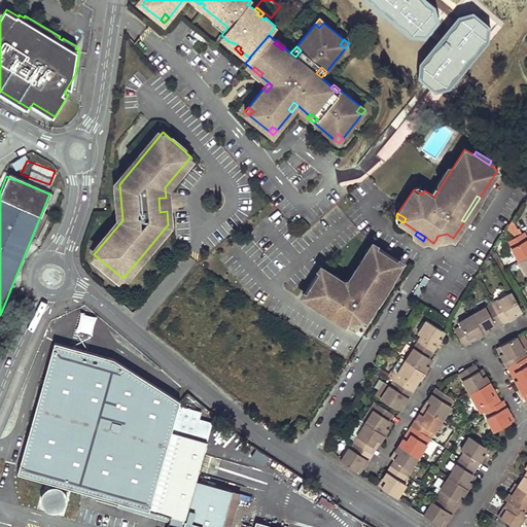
[(510,240),(526,272),(526,235),(525,232),(523,233),(510,240)]
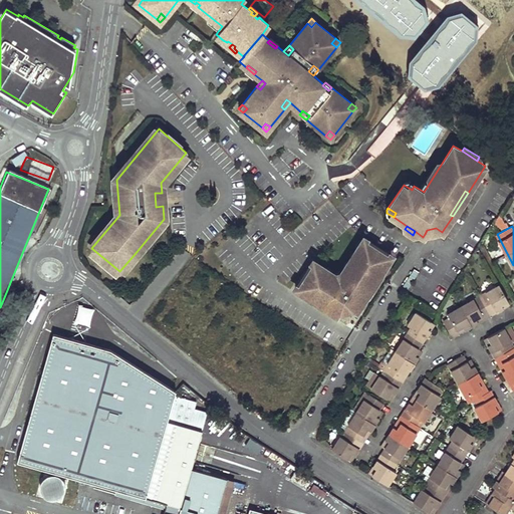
[(313,261),(295,288),(338,315),(339,314),(342,310),(349,308),(353,311),(355,312),(392,256),(363,238),(341,273),(334,274),(313,261)]
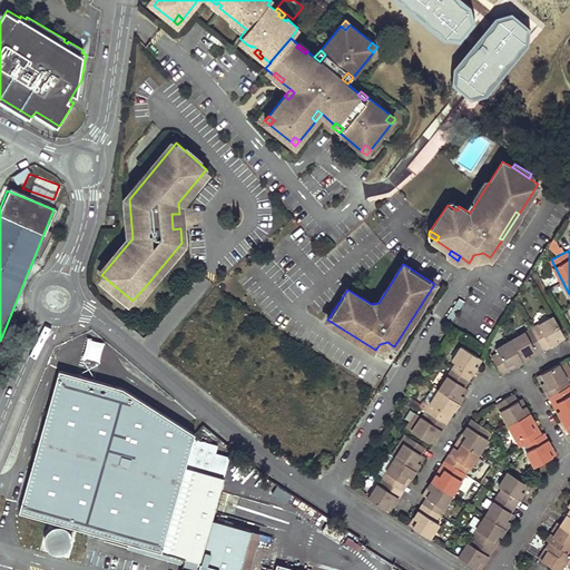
[(513,362),(516,366),(529,359),(527,354),(542,346),(544,350),(559,342),(557,337),(564,334),(553,315),(538,324),(540,328),(534,332),(532,327),(511,340),(497,349),(499,353),(491,356),(501,374),(509,370),(507,365),(513,362)]
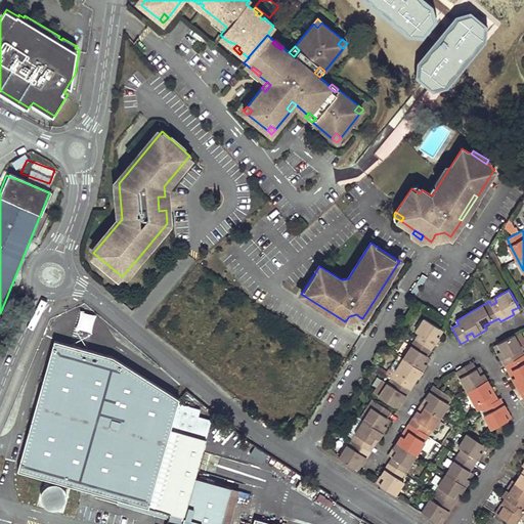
[(486,330),(500,321),(498,318),(484,325),(486,330)]
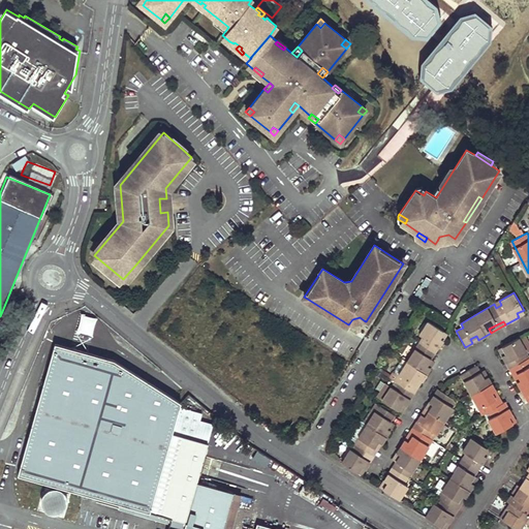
[(382,401),(398,410),(402,403),(407,405),(414,394),(410,391),(418,378),(423,381),(430,369),(426,366),(431,359),(442,340),(439,339),(443,332),(428,322),(419,335),(424,338),(421,343),(408,363),(395,382),(398,384),(394,390),(391,387),(382,401)]
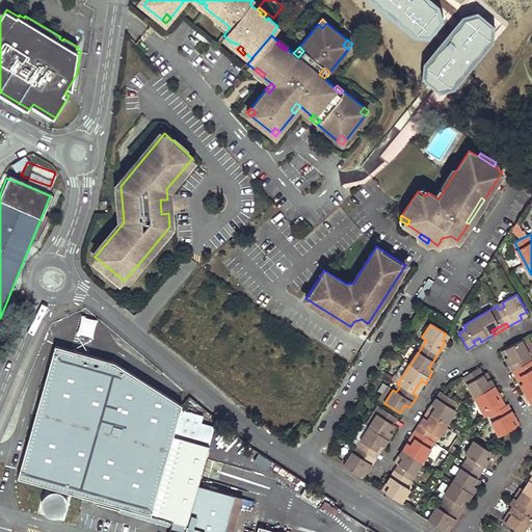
[(522,382),(526,391),(529,389),(531,394),(531,361),(531,362),(527,354),(530,352),(523,339),(506,348),(510,354),(507,356),(514,370),(517,369),(525,380),(522,382)]
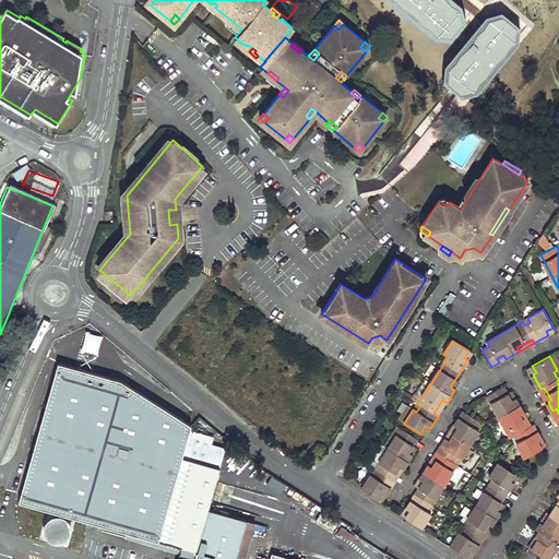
[(129,531),(161,539),(191,430),(190,430),(191,425),(120,380),(60,363),(21,500),(129,531)]
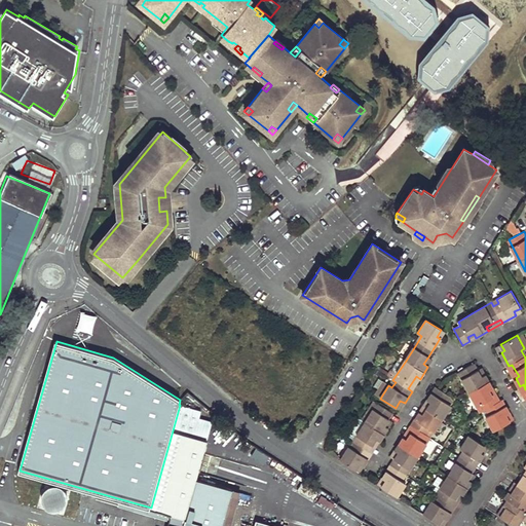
[(423,364),(427,367),(433,360),(428,357),(423,364)]
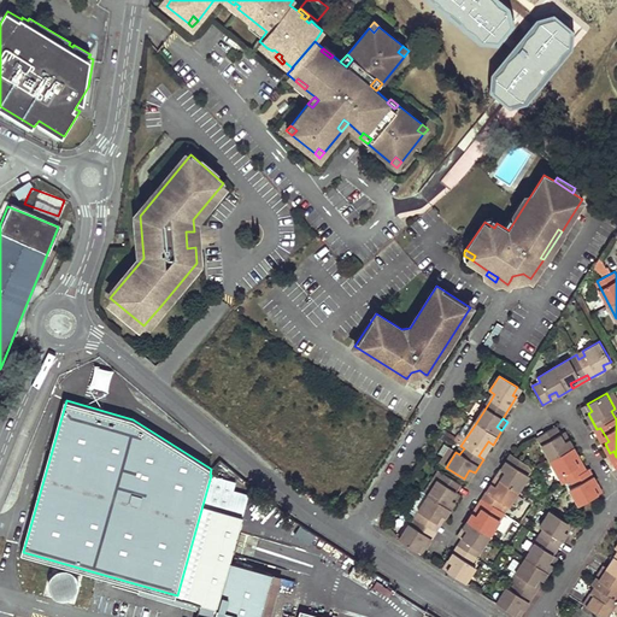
[(535,439),(563,485),(569,481),(574,487),(569,489),(579,505),(597,494),(593,487),(598,485),(588,468),(586,470),(581,472),(573,458),(577,456),(568,440),(564,442),(554,427),(535,439)]
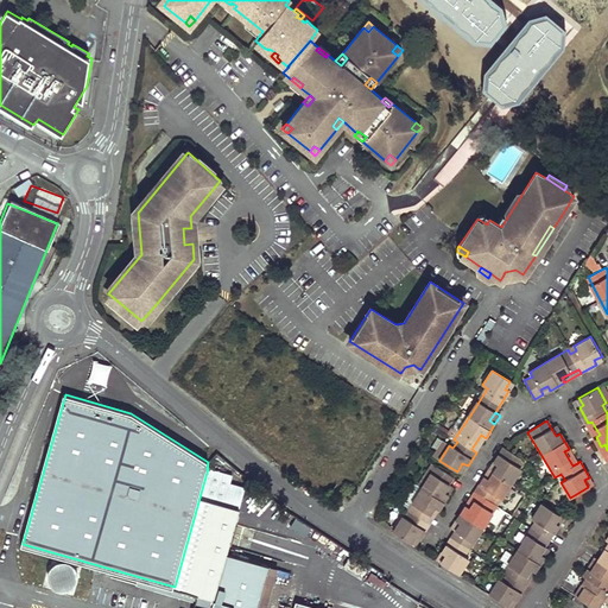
[(588,423),(596,437),(600,435),(591,422),(588,423)]
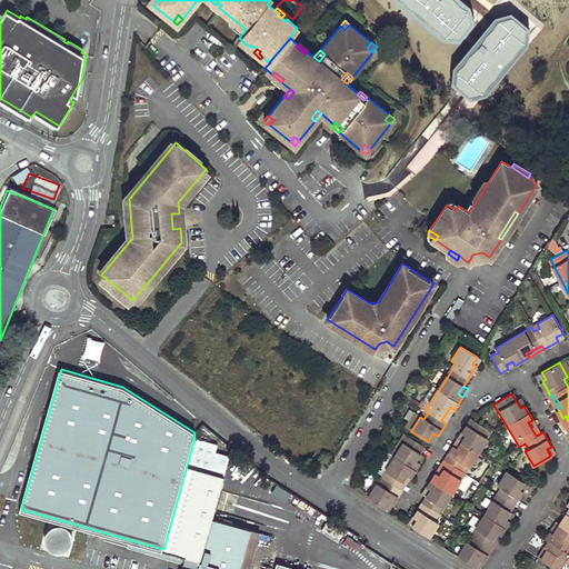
[(441,420),(446,423),(455,410),(450,407),(441,420)]
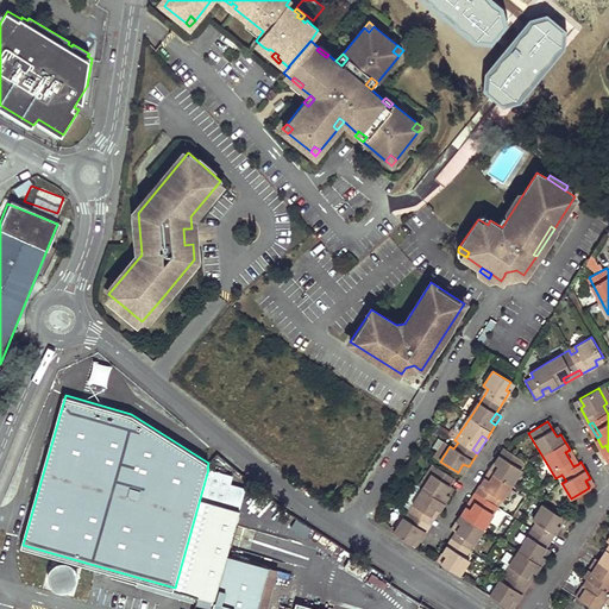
[(441,565),(459,576),(470,560),(466,558),(470,551),(484,529),(498,508),(494,504),(497,497),(502,501),(513,484),(521,470),(518,468),(522,460),(504,449),(495,463),(500,466),(490,481),(485,478),(476,494),(481,496),(471,510),(466,508),(457,522),(462,526),(457,534),(444,554),(447,557),(441,565)]
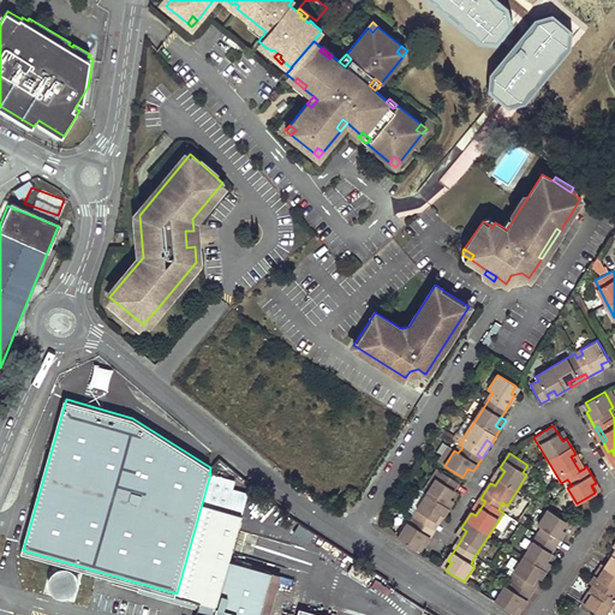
[(571,457),(579,471),(584,469),(575,454),(571,457)]
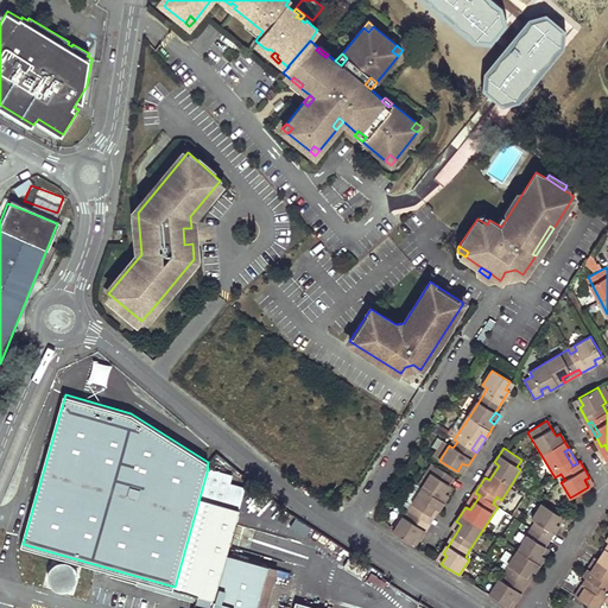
[(485,477),(489,480),(499,466),(494,462),(485,477)]
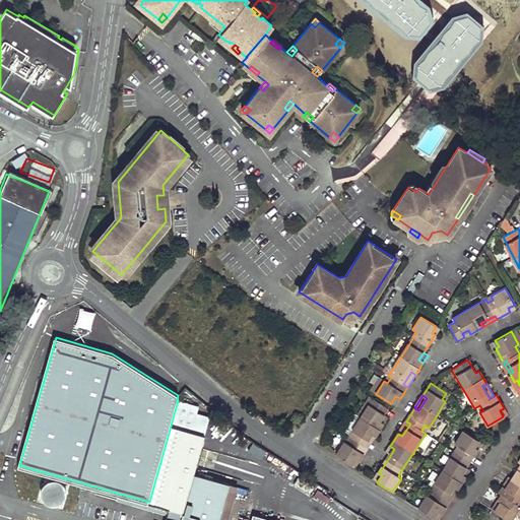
[(391,403),(395,406),(400,398),(395,396),(391,403)]
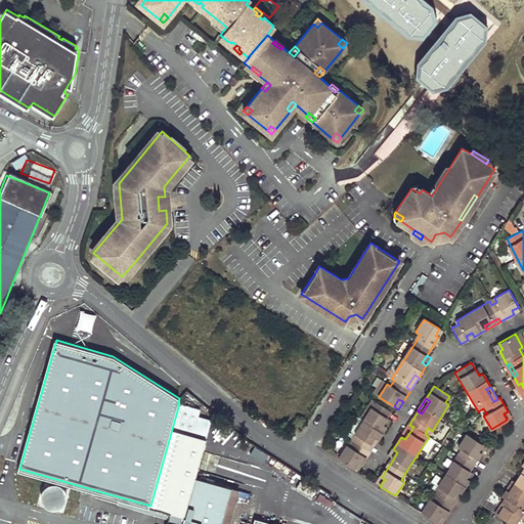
[(339,460),(354,470),(358,463),(362,465),(370,452),(366,449),(375,437),(379,440),(387,427),(383,424),(387,418),(391,411),(376,402),(363,421),(352,439),(356,441),(352,447),(348,444),(339,460)]
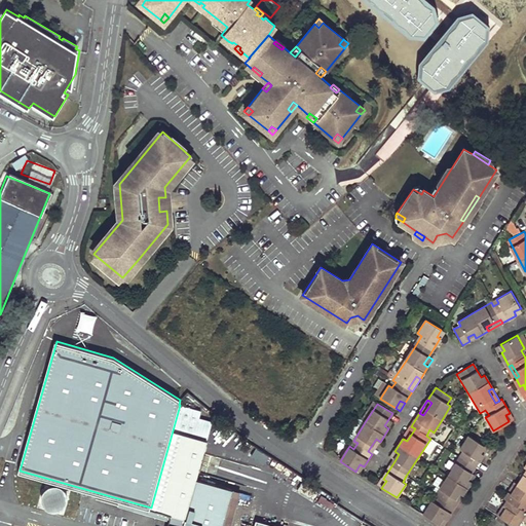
[(170,519),(167,525),(168,525),(221,525),(232,489),(195,479),(207,441),(203,440),(205,434),(209,434),(212,421),(199,418),(201,411),(180,405),(151,508),(171,514),(170,519)]
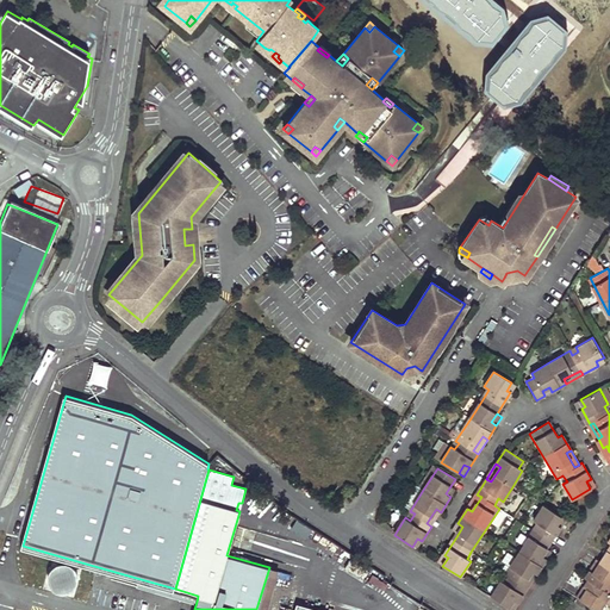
[(467,509),(472,511),(481,497),(477,495),(467,509)]
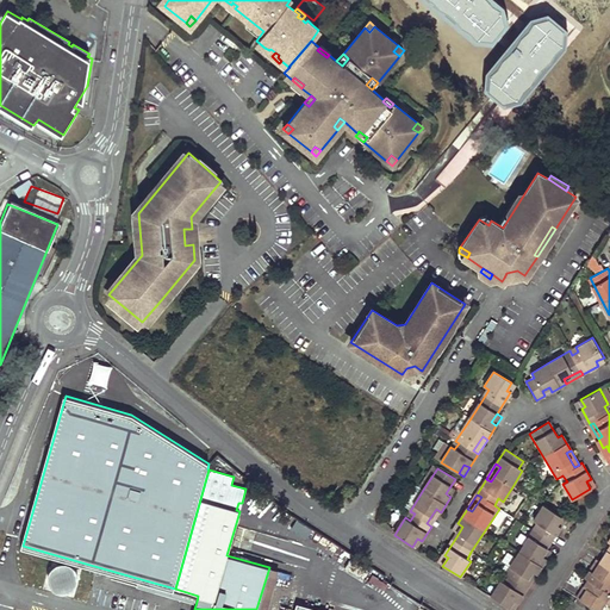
[(491,596),(509,608),(514,601),(520,604),(529,589),(523,585),(533,572),(537,576),(547,560),(542,556),(546,548),(560,527),(556,524),(562,516),(543,504),(533,521),(536,523),(533,530),(518,552),(505,574),(509,577),(504,584),(500,582),(491,596)]
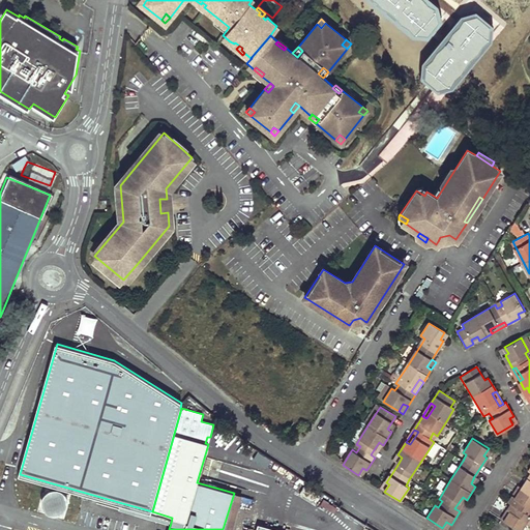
[(371,454),(375,458),(383,445),(379,442),(371,454)]
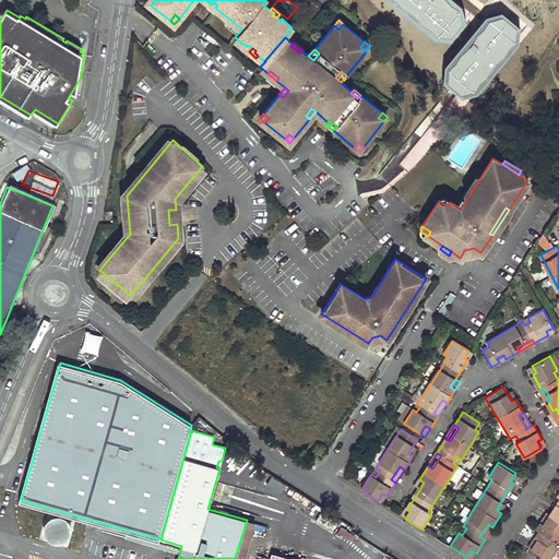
[(280,497),(286,486),(271,477),(264,488),(280,497)]
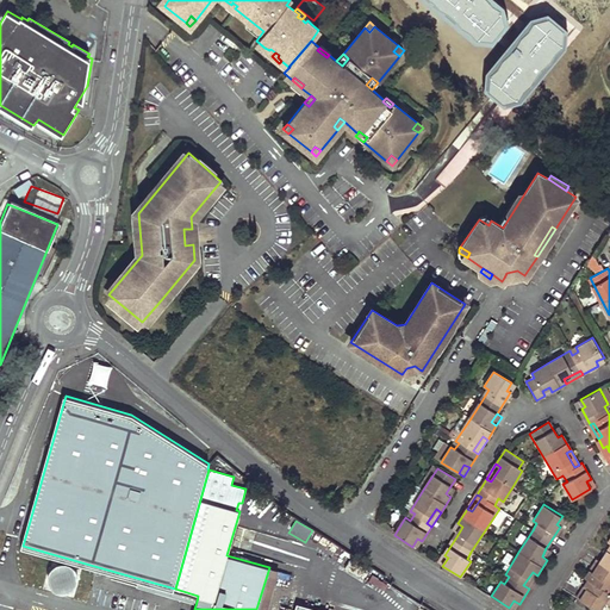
[(412,547),(417,549),(422,541),(417,539),(412,547)]
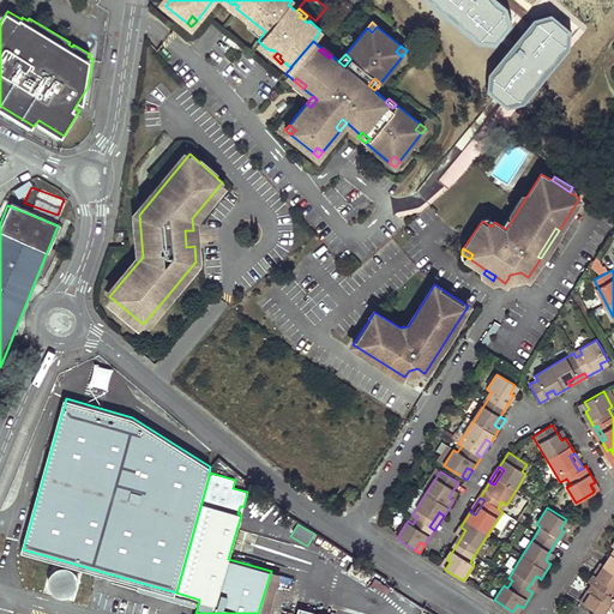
[(583,602),(601,613),(603,613),(609,606),(613,608),(613,546),(613,547),(613,553),(606,567),(602,565),(591,583),(594,585),(583,602)]
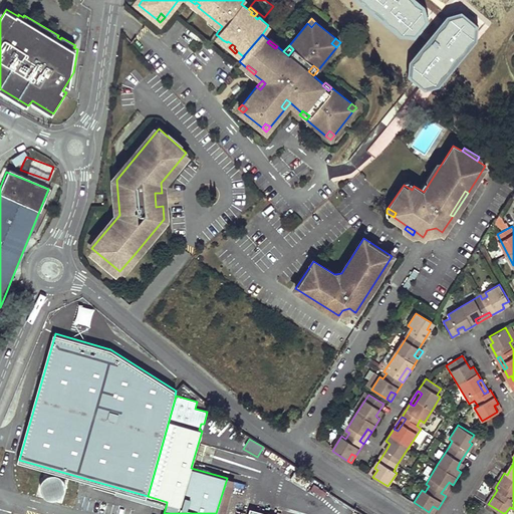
[(457,469),(461,472),(465,465),(460,462),(457,469)]
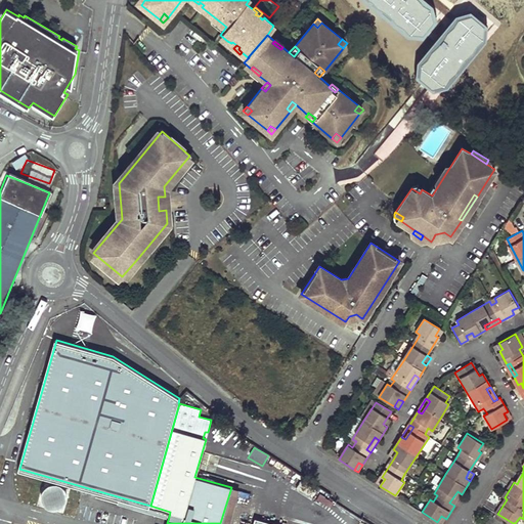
[(45,486),(39,507),(61,513),(68,492),(45,486)]
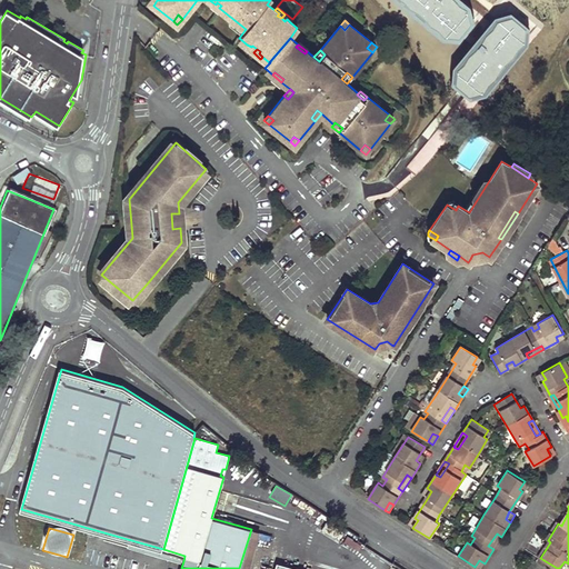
[(249,568),(260,531),(251,529),(239,568),(249,568)]
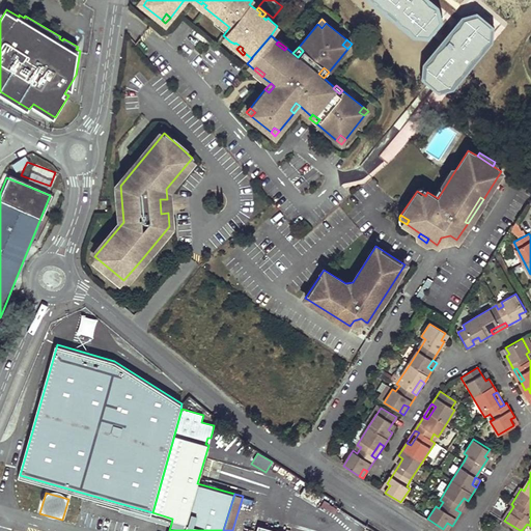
[(455,509),(460,512),(468,501),(464,498),(455,509)]
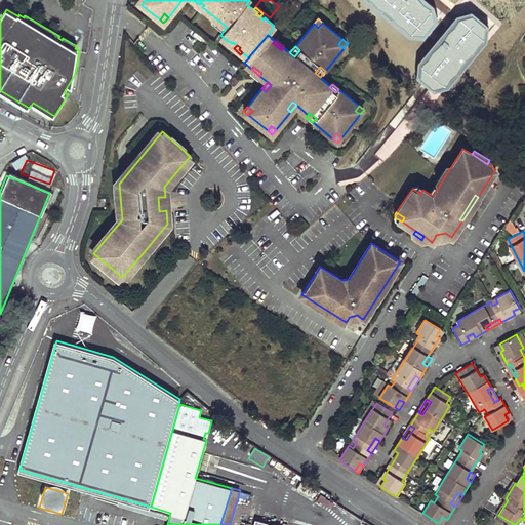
[(151,507),(121,498),(120,505),(169,518),(170,513),(151,507)]
